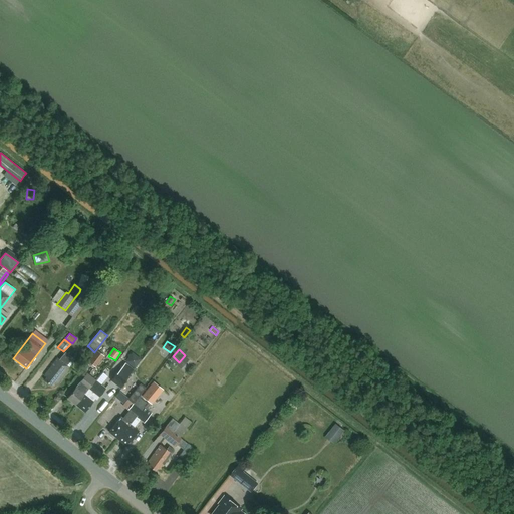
[(97,366),(104,357),(104,356),(96,350),(87,361),(95,368),(97,366)]
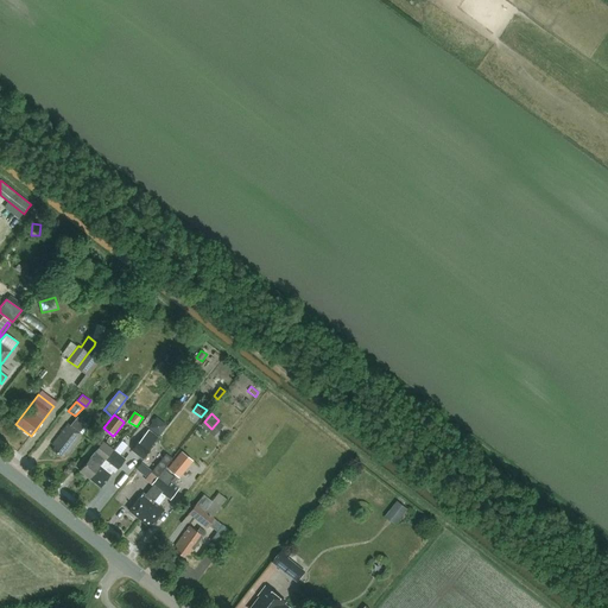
[(83,435),(80,432),(86,424),(76,416),(70,424),(69,424),(52,444),(55,447),(52,450),(61,456),(64,453),(67,456),(83,435)]
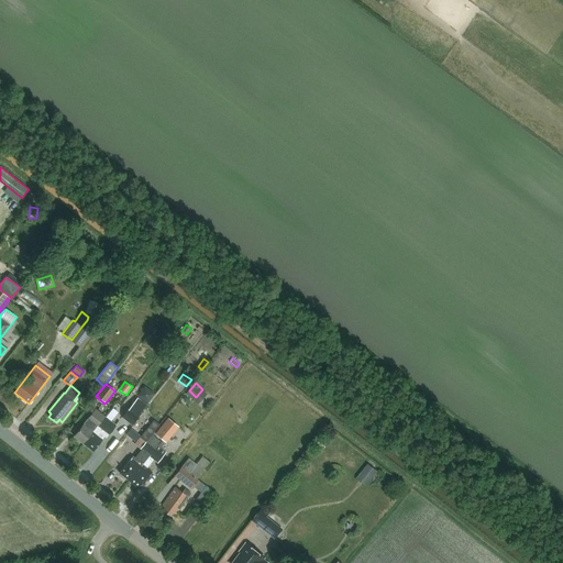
[(139,398),(129,410),(138,417),(147,405),(139,398)]
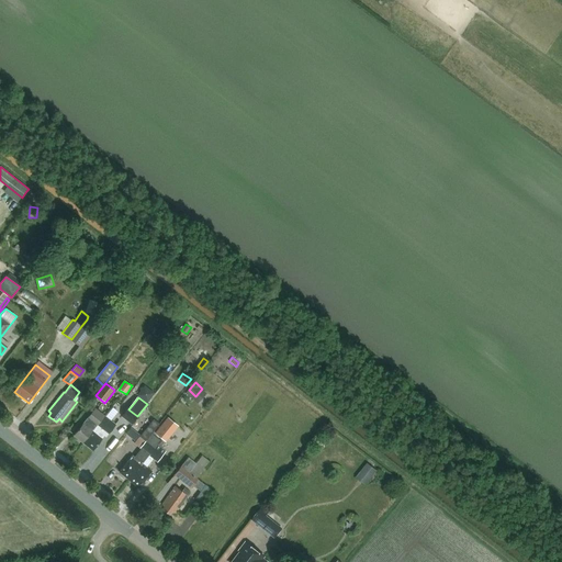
[(86,420),(74,436),(83,442),(104,416),(94,408),(88,417),(89,418),(87,422),(86,420)]
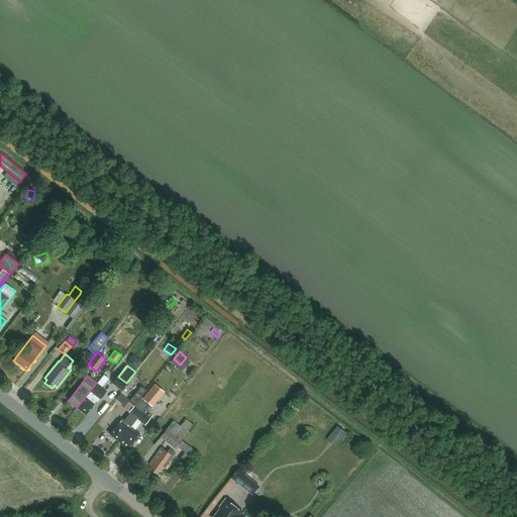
[(117,377),(112,382),(121,390),(126,384),(126,383),(118,377),(117,377)]
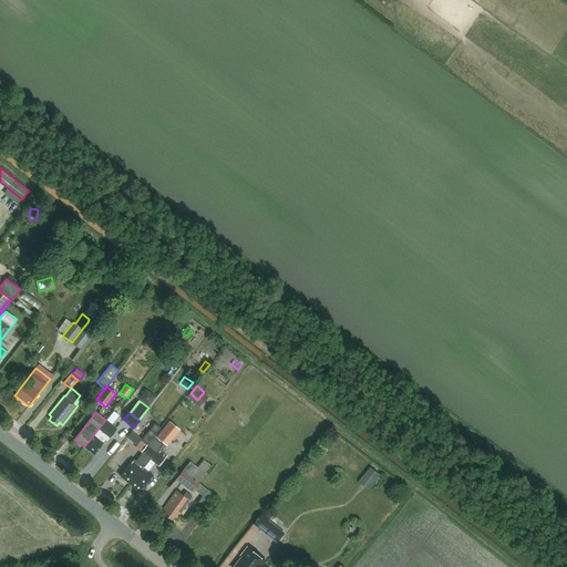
[(105,420),(84,446),(93,454),(107,435),(110,436),(116,428),(105,420)]
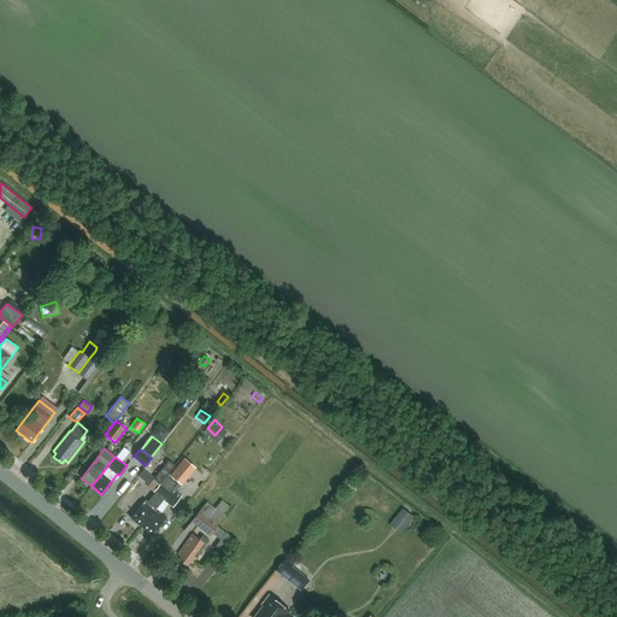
[(184,458),(170,476),(181,485),(195,468),(184,458)]
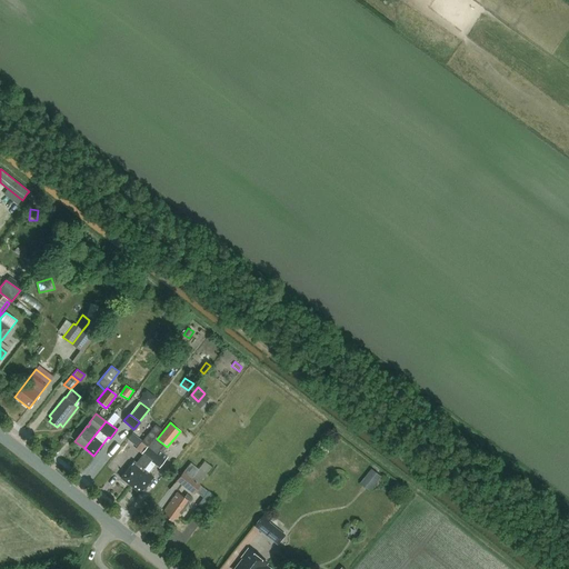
[(135,461),(121,478),(130,486),(159,450),(160,450),(162,447),(155,440),(158,435),(157,433),(160,429),(156,426),(152,430),(141,442),(148,447),(142,453),(143,455),(137,463),(135,461)]
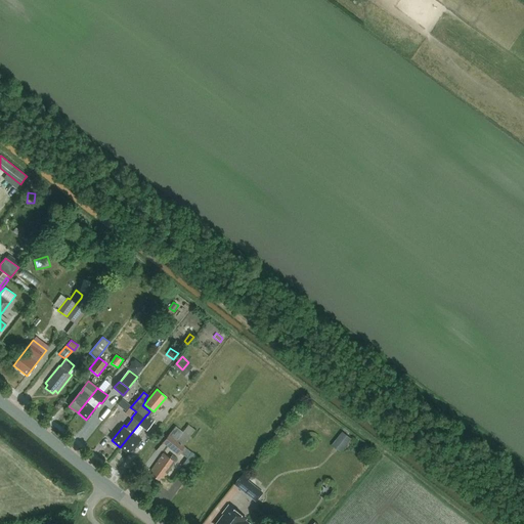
[(146,415),(120,447),(129,454),(141,439),(137,436),(143,428),(147,431),(156,422),(147,415),(146,415)]
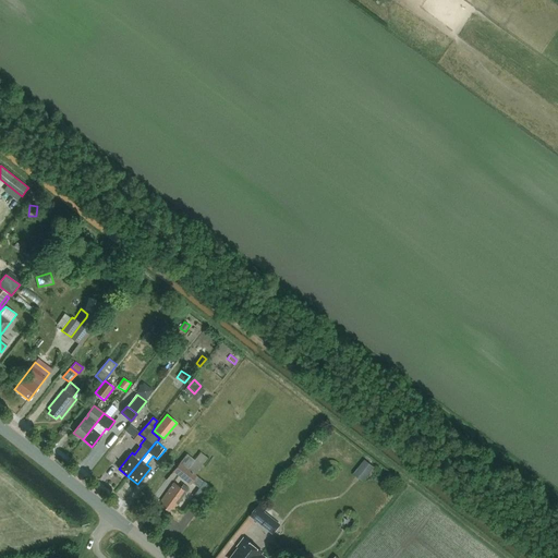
[(194,461),(201,466),(207,458),(201,452),(194,461)]
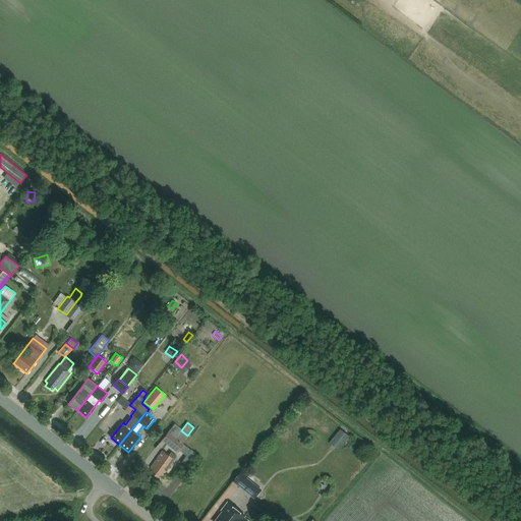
[(174,424),(162,441),(177,453),(178,451),(183,454),(187,448),(181,444),(187,436),(181,430),(174,424)]
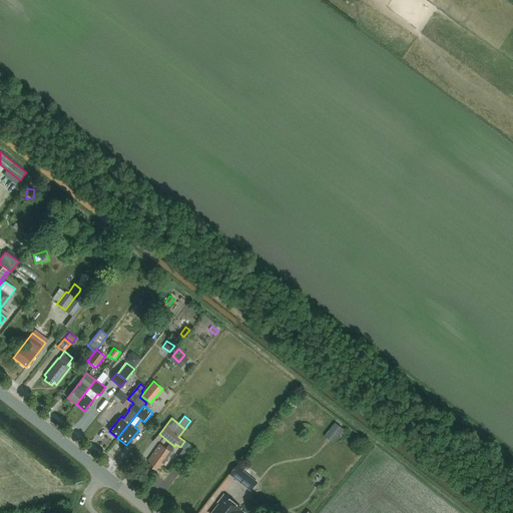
[(336,423),(329,432),(338,439),(345,430),(336,423)]
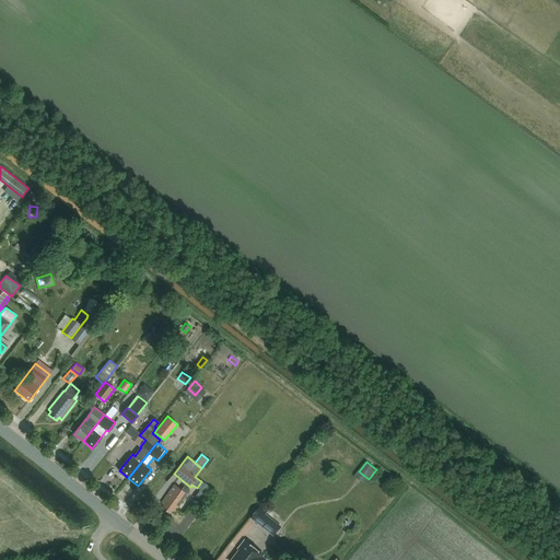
[(174,512),(187,494),(189,491),(183,487),(182,490),(174,485),(161,503),(164,505),(162,508),(170,514),(172,510),(174,512)]
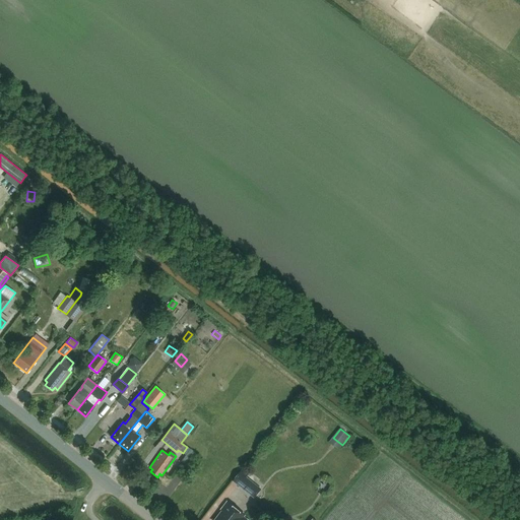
[(200,454),(194,450),(189,457),(186,454),(181,461),(191,468),(200,454)]
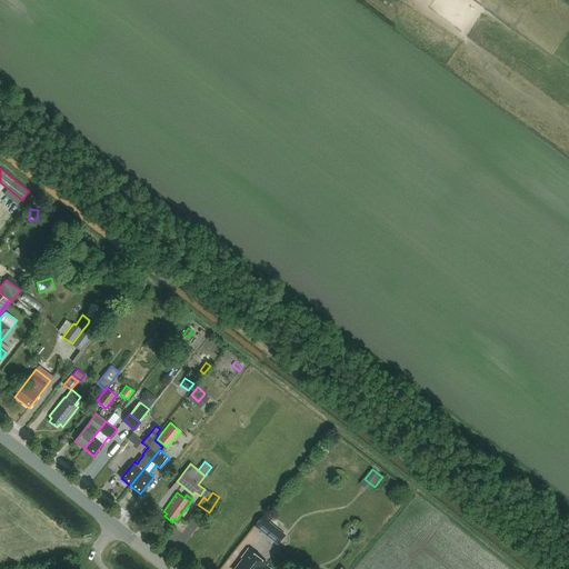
[(266,513),(256,526),(279,545),(287,535),(272,523),(275,520),(266,513)]
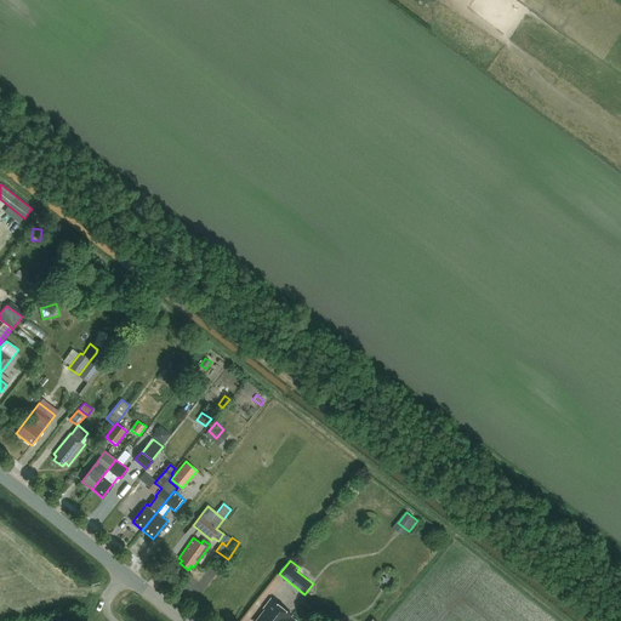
[(297,620),(292,617),(294,615),(272,598),(263,609),(265,610),(255,620),(297,620)]
